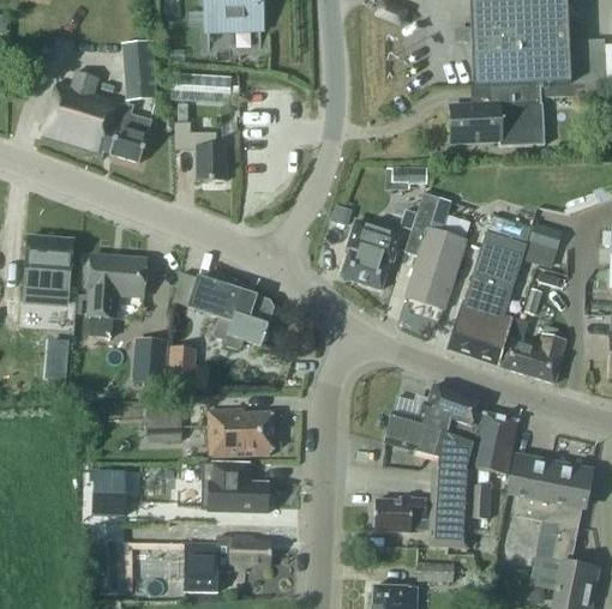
[(207,0),(209,48),(210,48),(210,26),(244,25),(244,16),(259,14),(261,47),(262,47),(259,0),(207,0)]
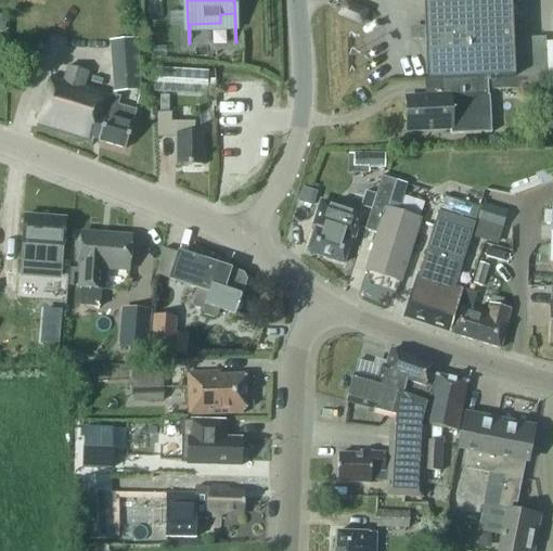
[(424,0),(426,24),(413,24),(414,34),(426,33),(427,45),(428,78),(431,78),(442,77),(478,76),(490,75),(516,74),(516,59),(515,35),(514,8),(513,0),(424,0)]
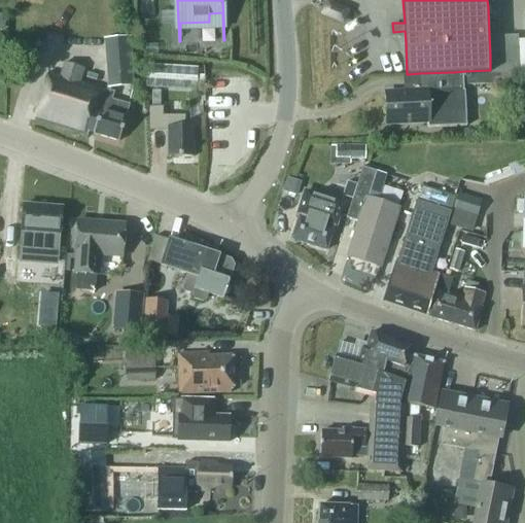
[(490,56),(490,70),(514,69),(521,69),(520,37),(520,32),(489,33),(490,56)]
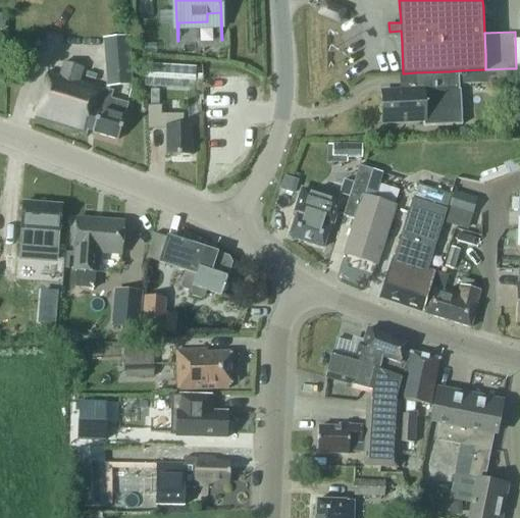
[(135,83),(130,33),(103,36),(107,85),(135,83)]
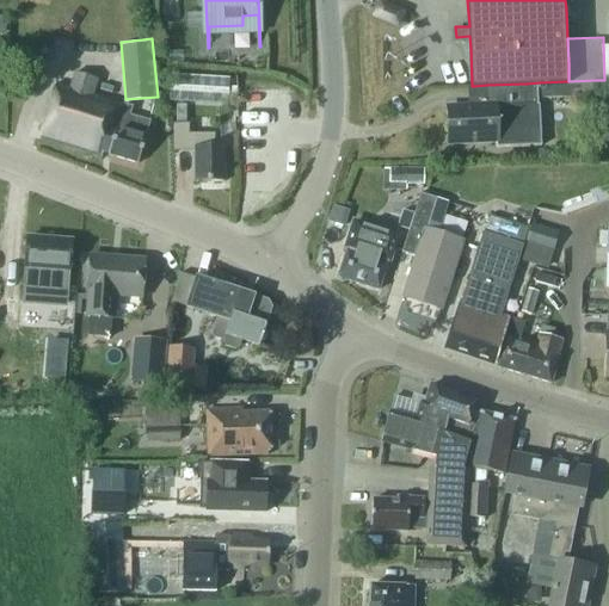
[(56,80),(40,135),(102,153),(103,148),(139,159),(151,117),(131,111),(134,103),(127,101),(127,100),(93,91),(98,75),(74,69),(71,84),(56,80)]
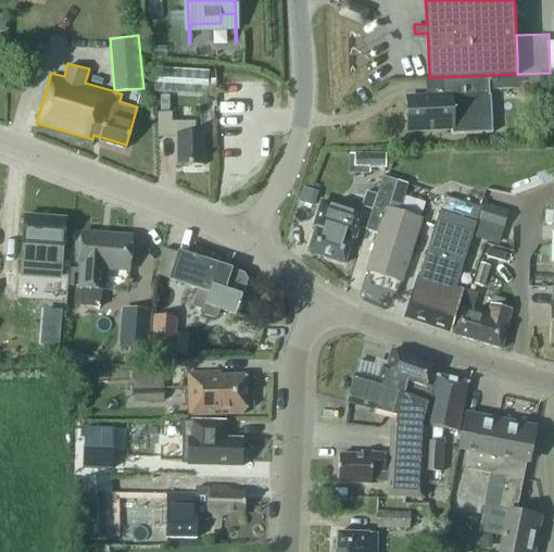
[(428,95),(408,95),(410,127),(453,125),(453,132),(482,129),(493,129),(493,128),(480,128),(479,93),(491,92),(491,86),(543,84),(542,73),(517,74),(491,75),(479,76),(443,77),(431,78),(432,93),(428,95)]
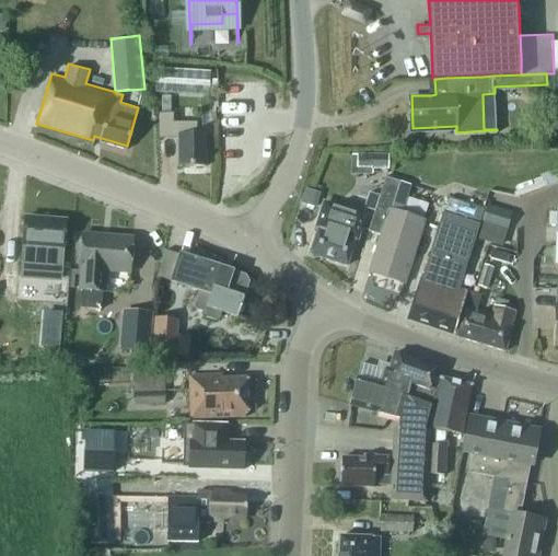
[(484,129),(497,129),(495,93),(483,94),(484,129)]
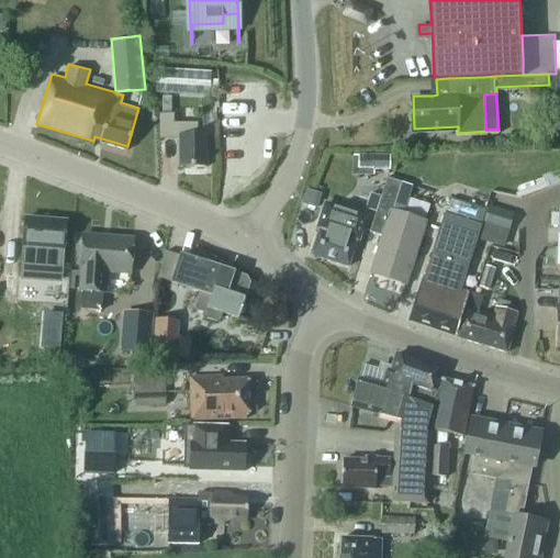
[(208,163),(206,133),(198,133),(197,120),(172,121),(172,111),(158,112),(159,136),(180,135),(181,164),(208,163)]
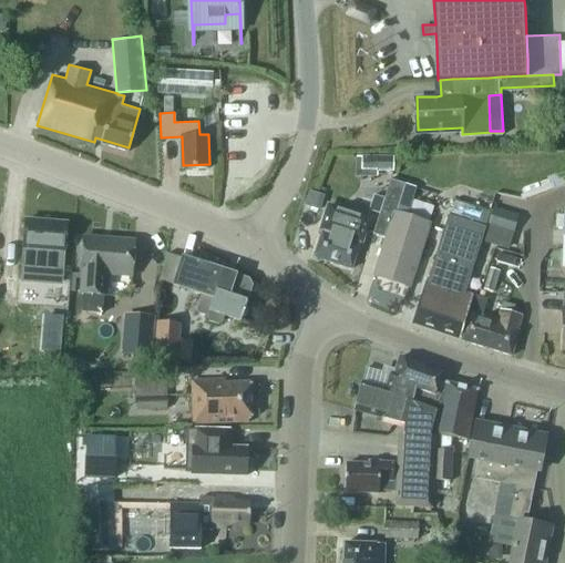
[(360,154),(360,169),(371,169),(371,174),(378,174),(378,169),(393,169),(393,154),(360,154)]
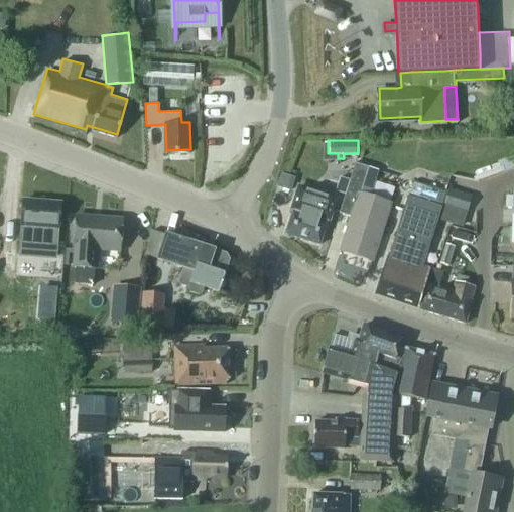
[(356,161),(342,210),(353,213),(344,241),(376,250),(392,200),(362,189),(369,165),(356,161)]
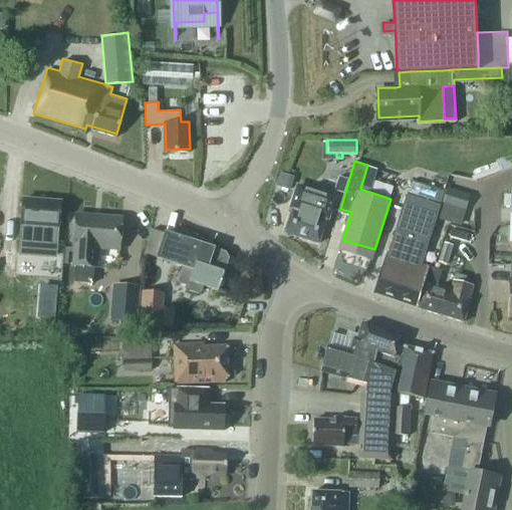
[(282,178),(280,185),(290,188),(294,175),(284,172),(282,178)]
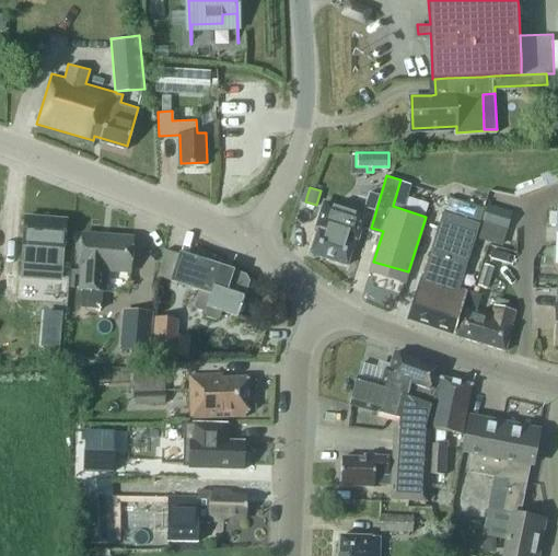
[(460,287),(480,220),(485,206),(451,195),(445,210),(444,209),(425,273),(460,287)]
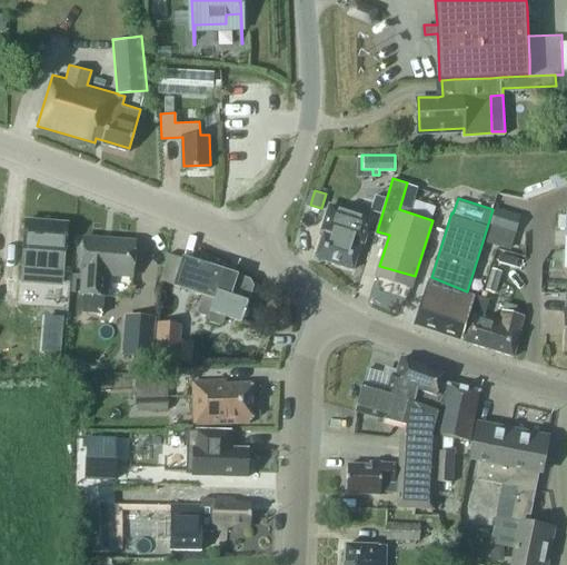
[(318,255),(355,266),(366,231),(369,233),(375,214),(352,207),(351,214),(329,207),(329,205),(328,204),(320,231),(321,231),(322,229),(325,230),(318,255)]
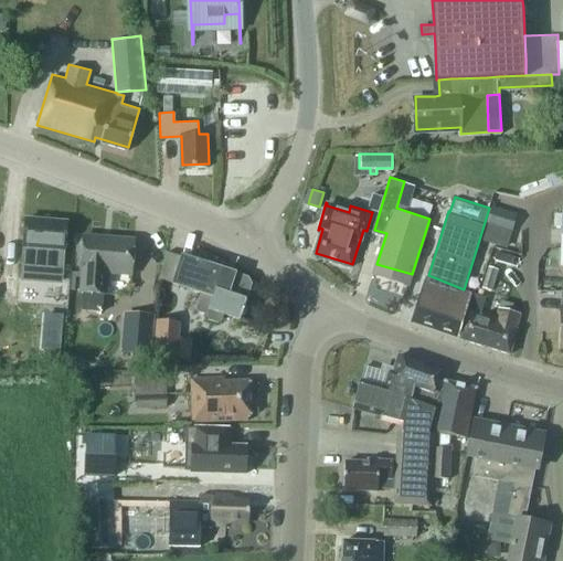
[(494,203),(488,220),(513,229),(519,212),(494,203)]
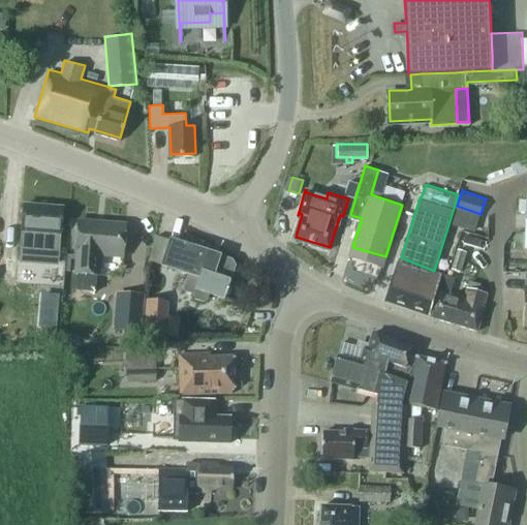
[(23,236),(21,256),(59,258),(60,242),(61,238),(63,206),(25,203),(23,236)]
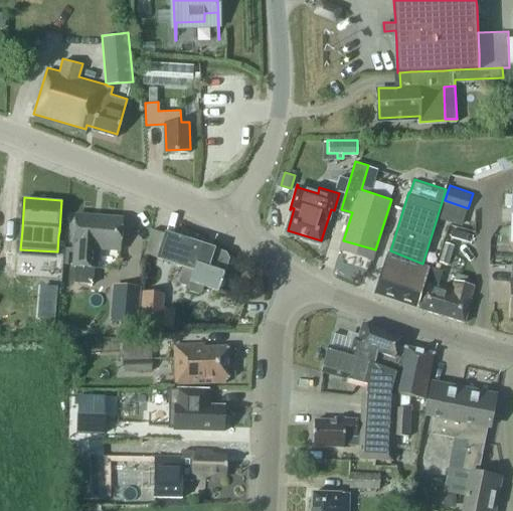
[(77,244),(74,281),(94,282),(95,266),(98,266),(99,245),(122,247),(124,215),(76,212),(74,244),(77,244)]
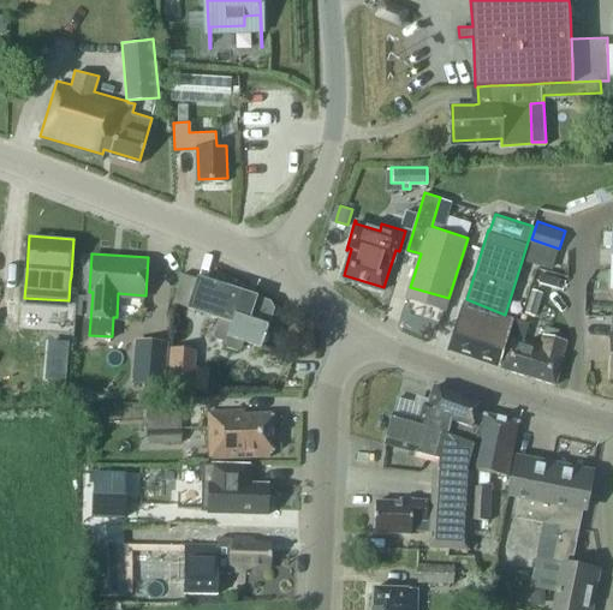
[(261,345),(262,341),(268,339),(269,332),(267,327),(274,306),(271,300),(256,295),(257,295),(198,276),(189,306),(219,316),(213,335),(227,340),(227,341),(228,345),(237,348),(240,346),(243,339),(261,345)]
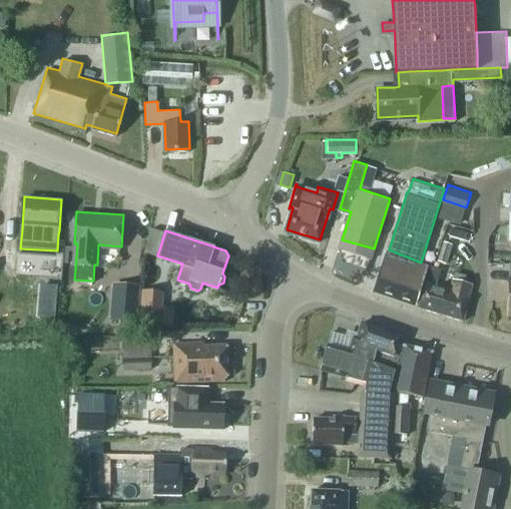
[(445,240),(439,260),(446,262),(452,242),(445,240)]
